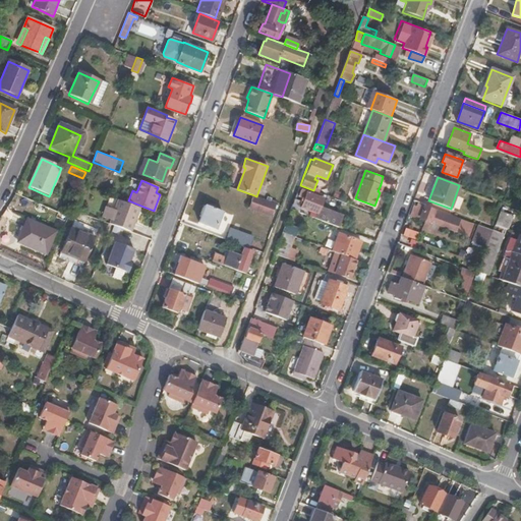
[(88,193),(91,188),(82,184),(80,190),(88,193)]
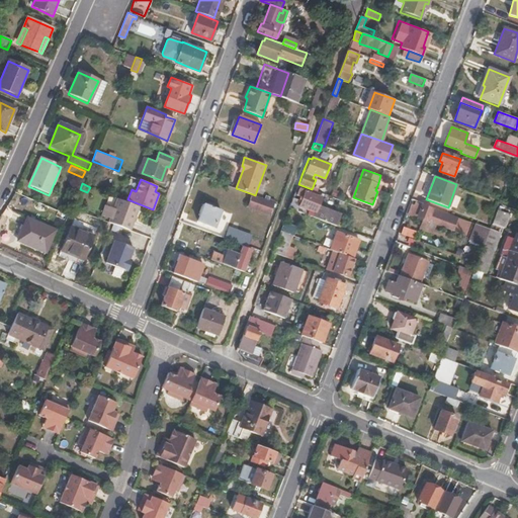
[(319,204),(322,197),(306,191),(303,200),(293,197),(290,207),(299,211),(309,214),(337,225),(341,213),(319,204)]
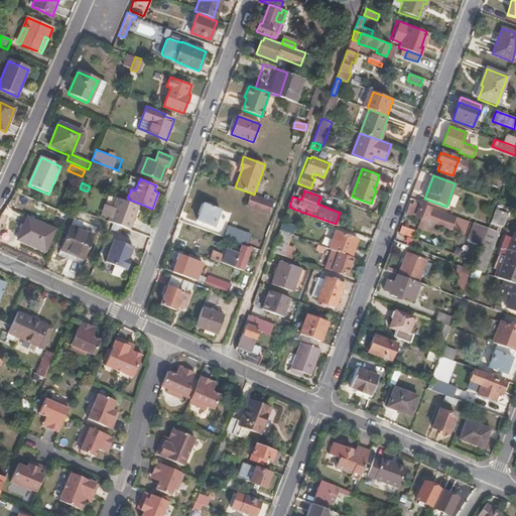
[(270,214),(274,202),(254,195),(252,194),(247,206),(270,214)]
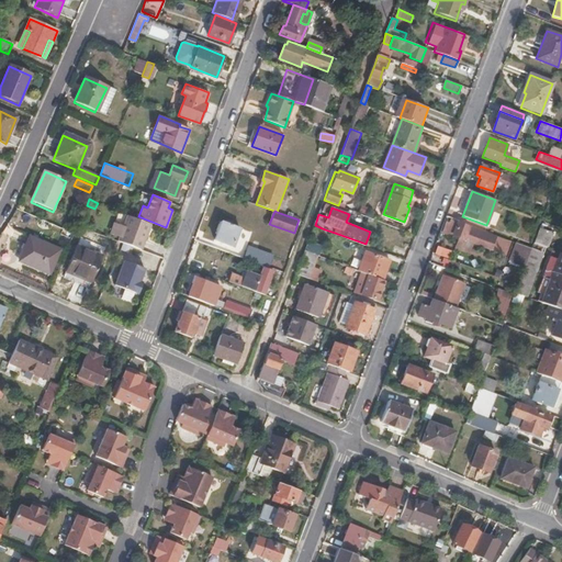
[(142,249),(152,224),(130,215),(120,240),(123,243),(142,249)]
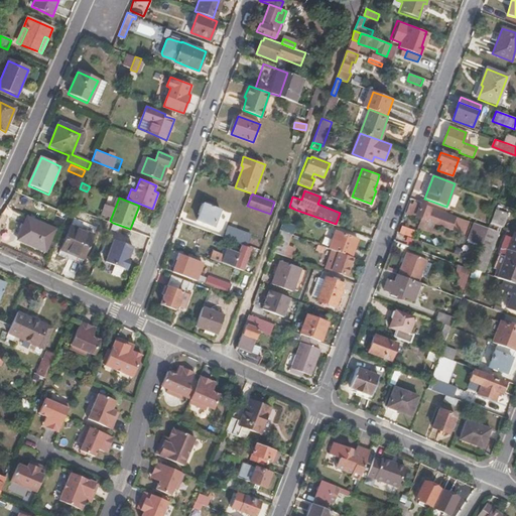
[(214,227),(220,209),(203,203),(197,220),(214,227)]
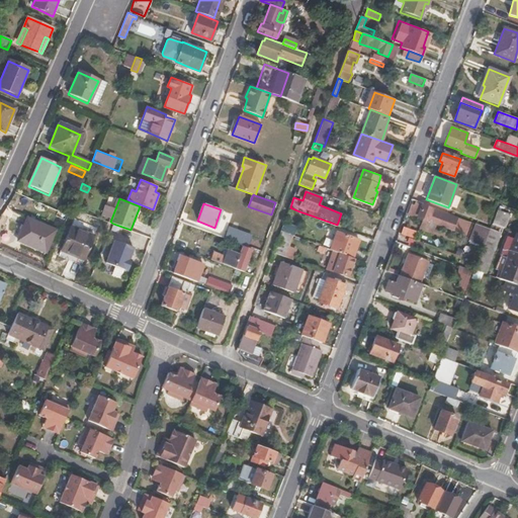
[(465,234),(469,222),(422,205),(418,217),(425,219),(436,223),(465,234)]
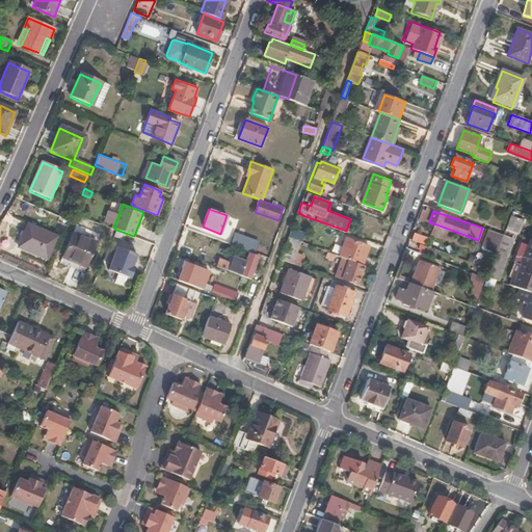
[(519,234),(524,220),(511,215),(506,230),(516,233),(519,234)]
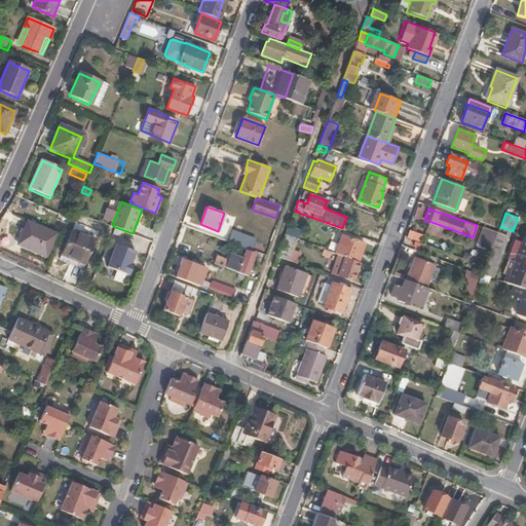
[(443,226),(431,222),(430,226),(442,230),(443,226)]
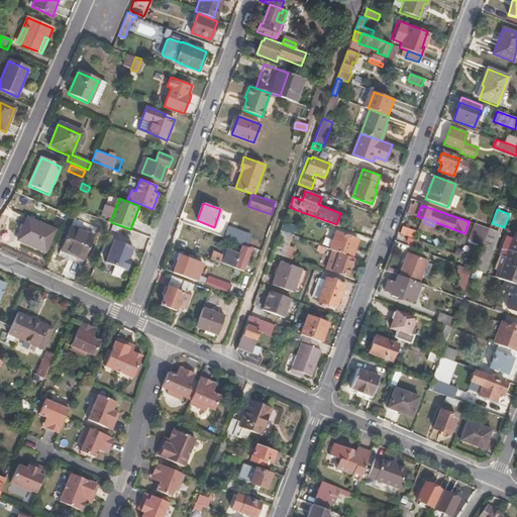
[(46,251),(55,231),(26,220),(17,242),(30,247),(31,245),(33,245),(46,251)]
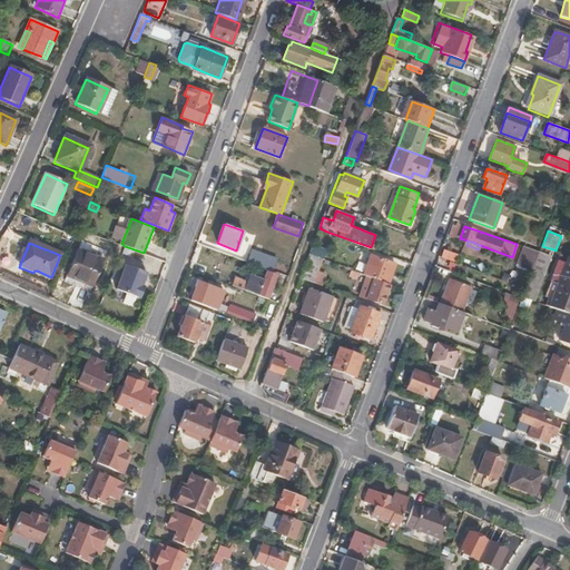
[(234,256),(236,251),(217,243),(215,249),(234,256)]
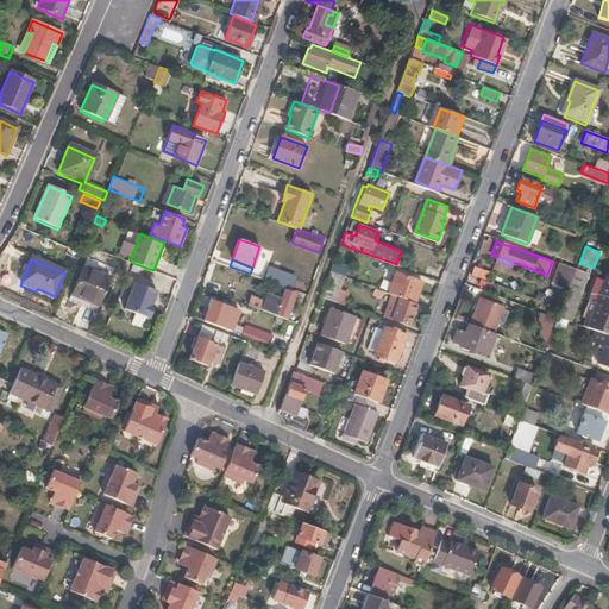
[(350,267),(336,261),(332,271),(344,276),(346,276),(350,267)]
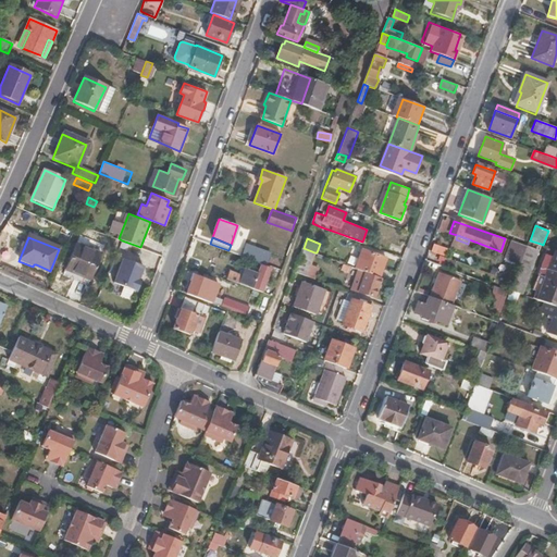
[(521,262),(528,246),(511,240),(505,260),(520,265),(521,262)]
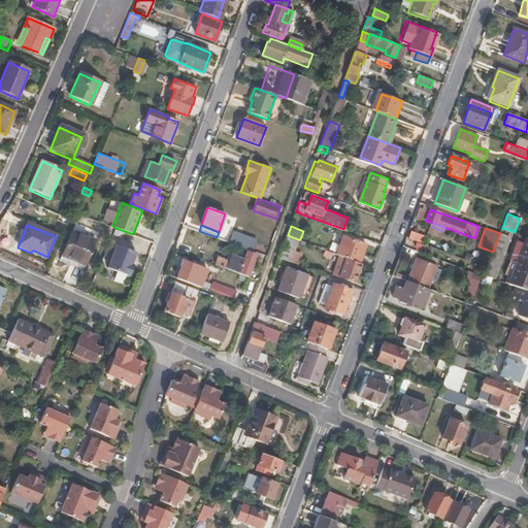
[(504,253),(513,231),(502,228),(500,233),(494,249),(504,253)]
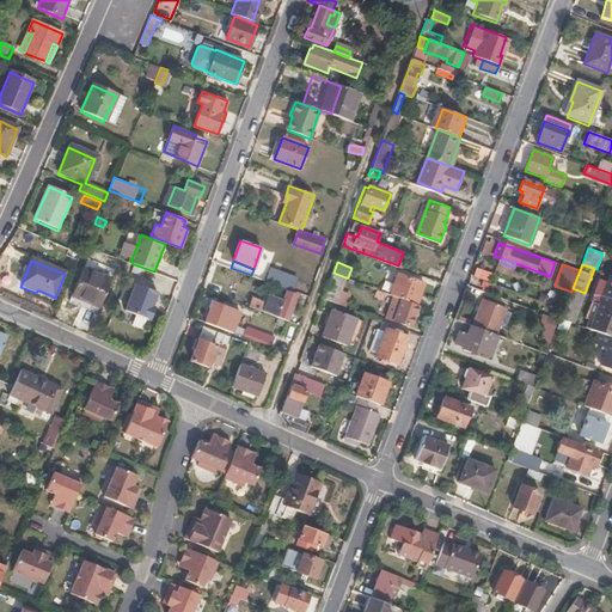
[(297,276),(270,265),(264,280),(292,289),(297,276)]
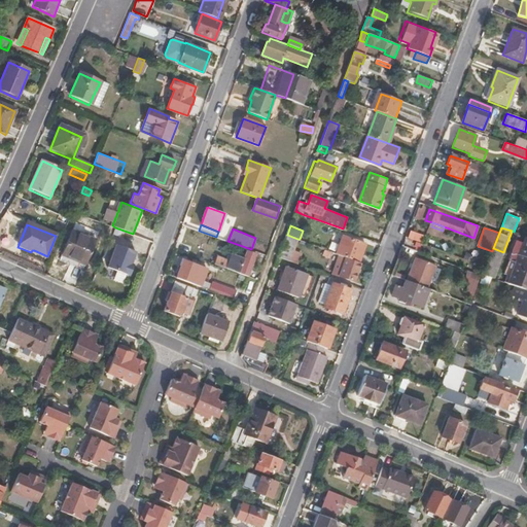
[(89,264),(98,239),(72,230),(63,253),(89,264)]
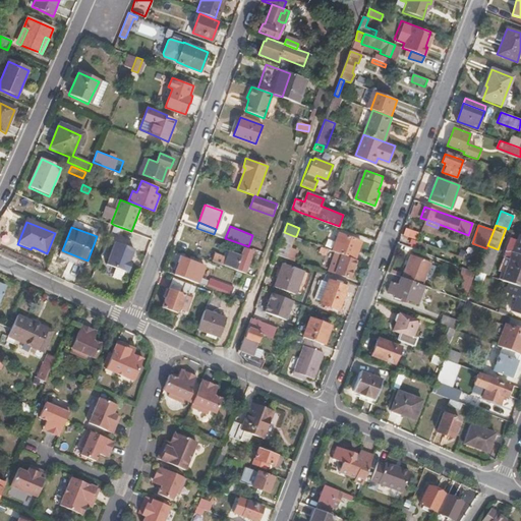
[(291,245),(294,236),(284,232),(283,232),(280,241),(291,245)]
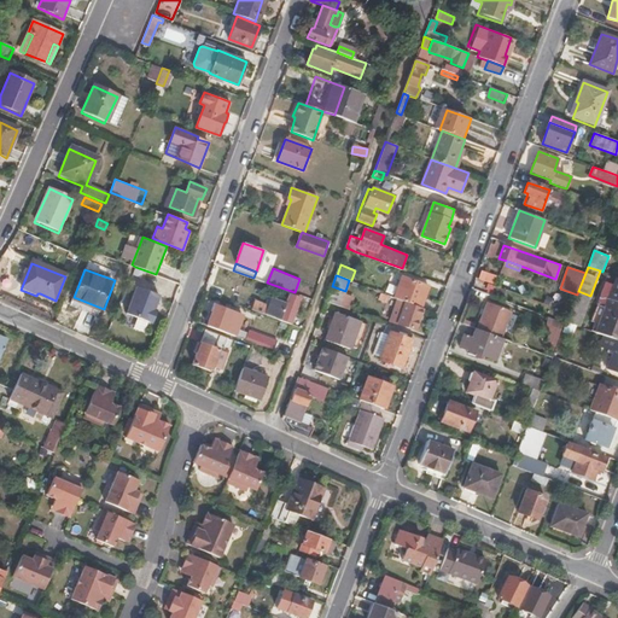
[(421,307),(430,286),(403,275),(395,297),(400,299),(406,302),(407,302),(421,307)]
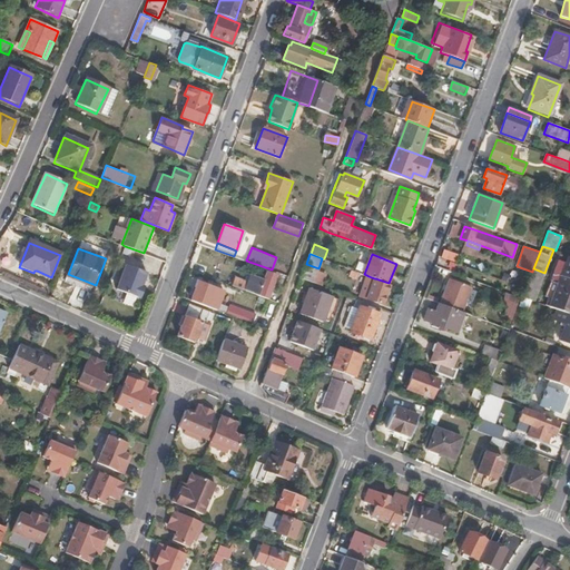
[(569,284),(569,256),(568,255),(558,279),(569,284)]
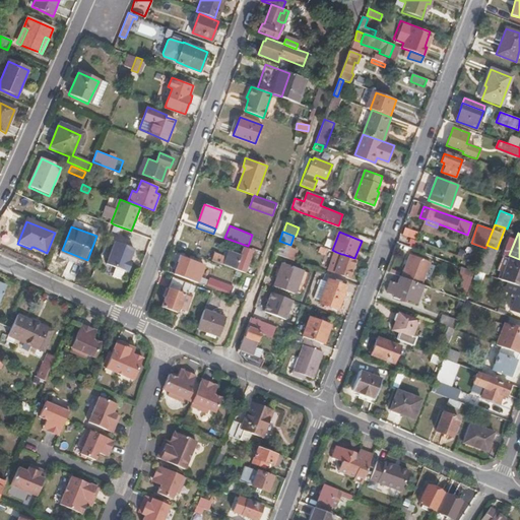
[(131,264),(130,260),(134,248),(115,241),(107,264),(126,271),(129,269),(131,264)]
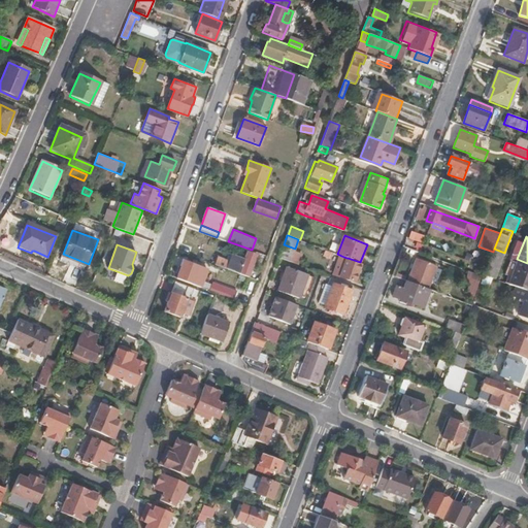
[(299,263),(303,252),(295,249),(284,244),(279,256),(299,263)]
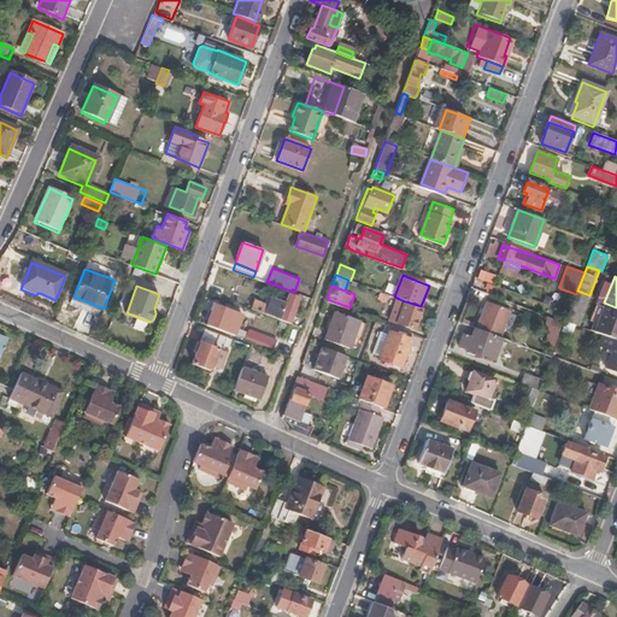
[(583,311),(589,298),(589,295),(577,291),(576,294),(571,306),(583,311)]
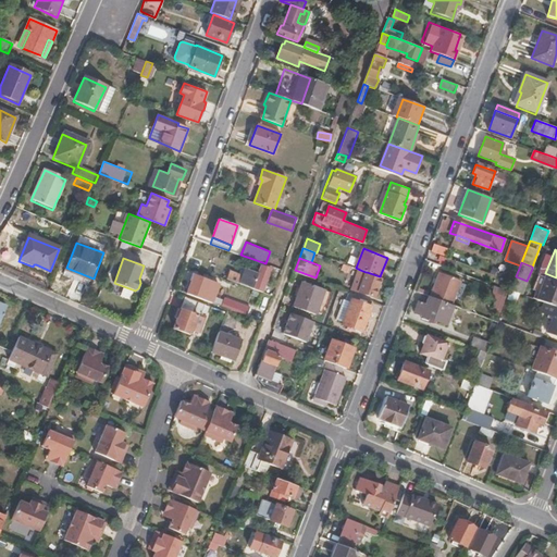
[(349,272),(351,267),(344,263),(342,269),(349,272)]
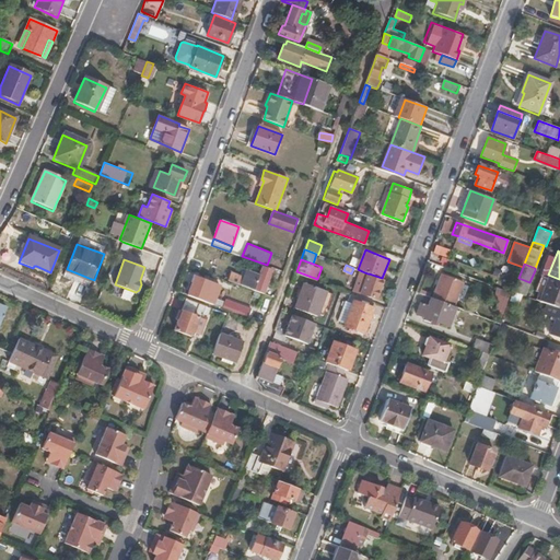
[(266,291),(272,271),(261,267),(260,273),(248,269),(245,271),(243,276),(230,271),(226,280),(268,295),(269,292),(266,291)]
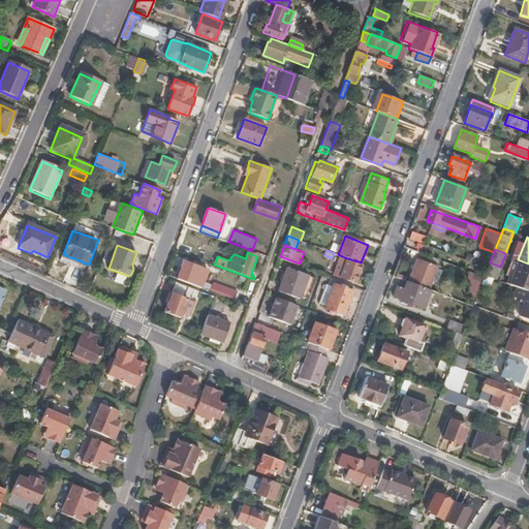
[(355,282),(362,265),(348,259),(348,258),(347,258),(342,256),(336,272),(339,273),(338,276),(355,282)]
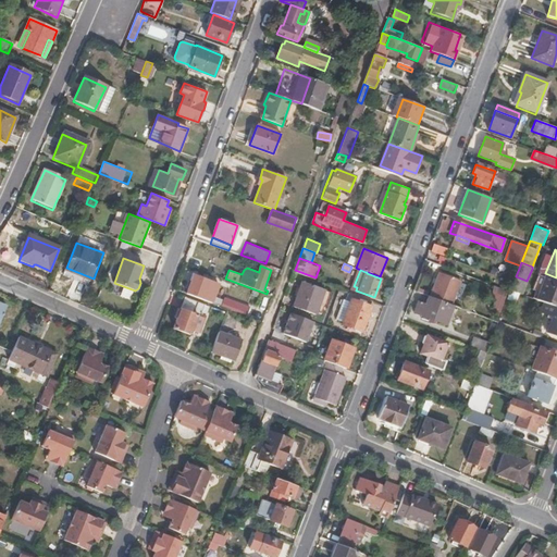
[(453,305),(462,280),(441,271),(431,296),(453,305)]
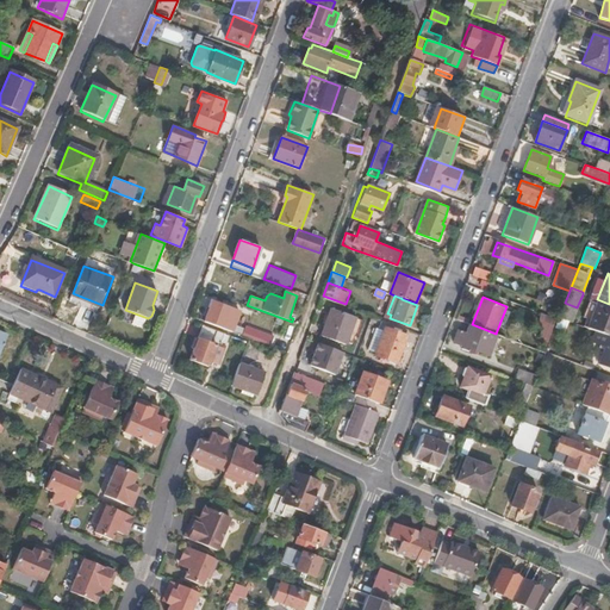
[(609,334),(609,304),(597,299),(587,327),(596,329),(609,334)]
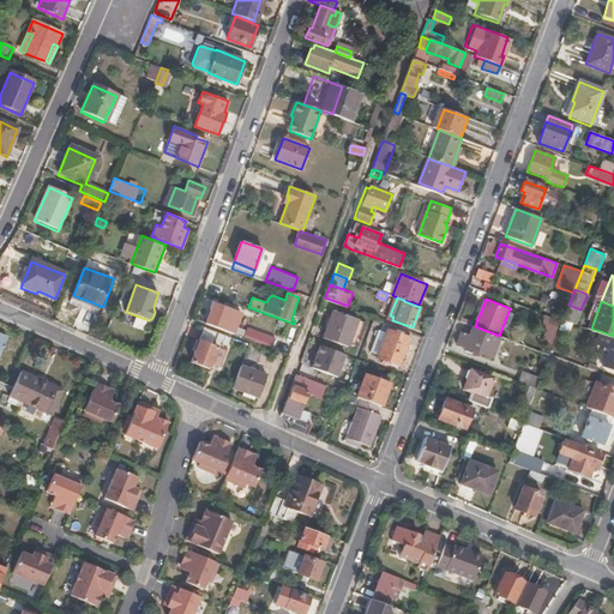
[(234,333),(241,313),(214,302),(205,324),(234,333)]
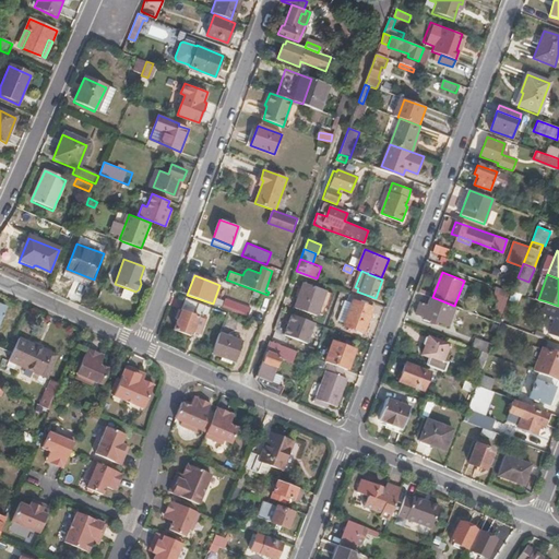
[(318,317),(326,290),(305,283),(295,308),(318,317)]
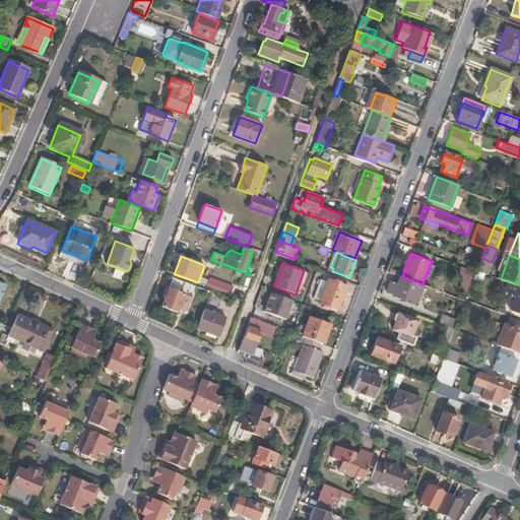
[(467,290),(474,272),(462,268),(459,276),(464,278),(460,288),(467,290)]
